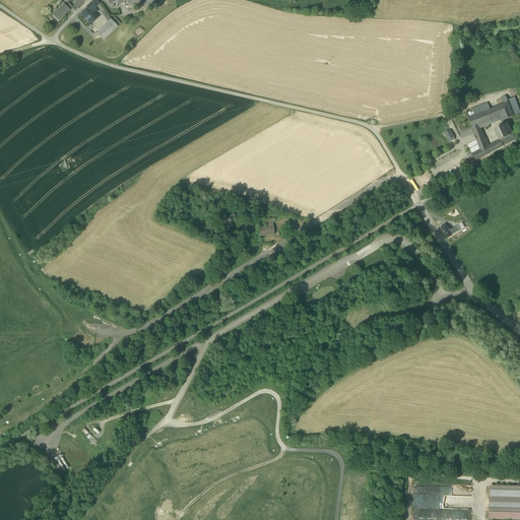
[(107,13),(100,3),(96,6),(104,15),(107,13)]
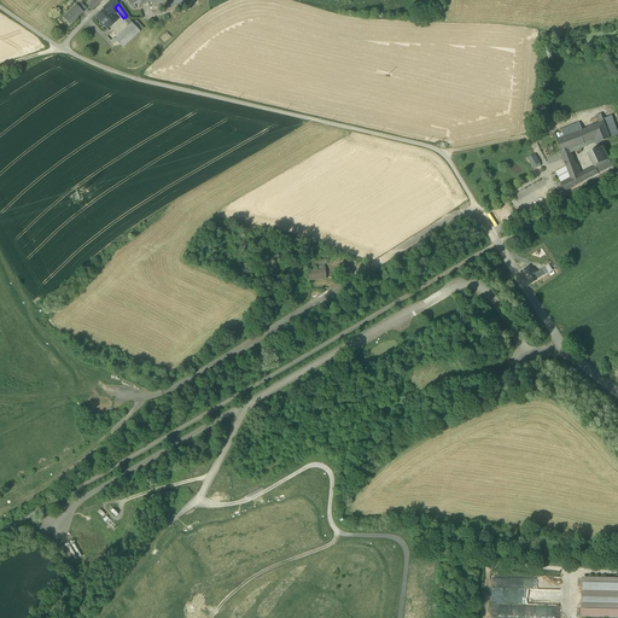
[(63,18),(69,24),(82,12),(82,11),(77,6),(76,5),(63,18)]
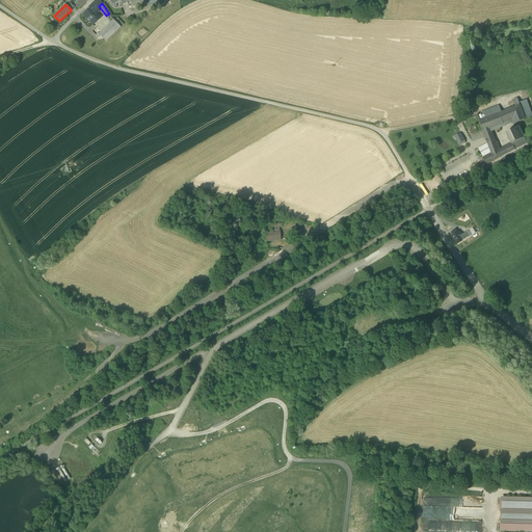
[(90,22),(92,25),(100,18),(97,15),(96,14),(99,10),(97,8),(91,4),(88,7),(89,7),(83,15),(87,19),(86,20),(88,22),(90,22)]
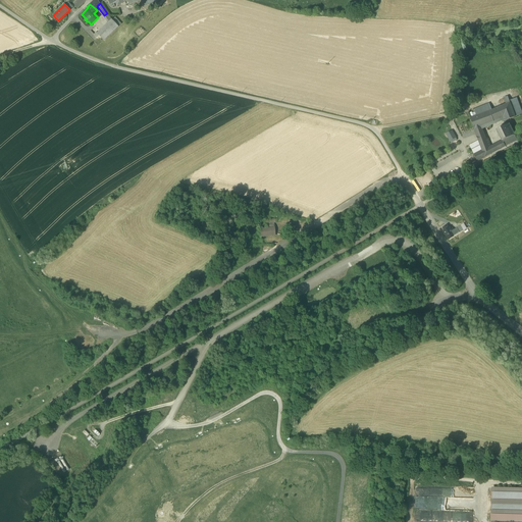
[(112,19),(118,27),(120,24),(115,17),(112,19)]
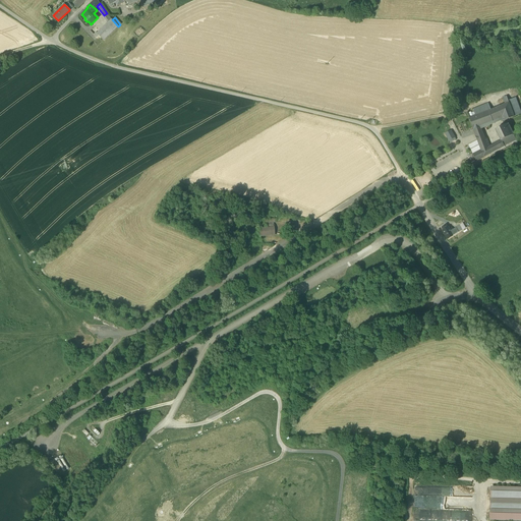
[(109,21),(97,33),(99,35),(103,41),(118,26),(112,19),(111,19),(109,21)]
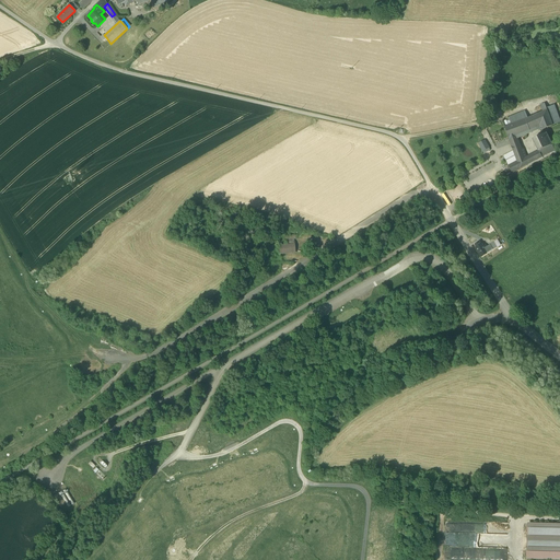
[(504,127),(512,147),(520,144),(516,136),(540,126),(541,130),(552,126),(559,123),(553,105),(546,108),(545,104),(540,106),(543,112),(527,118),(525,112),(503,120),(502,120),(504,127)]
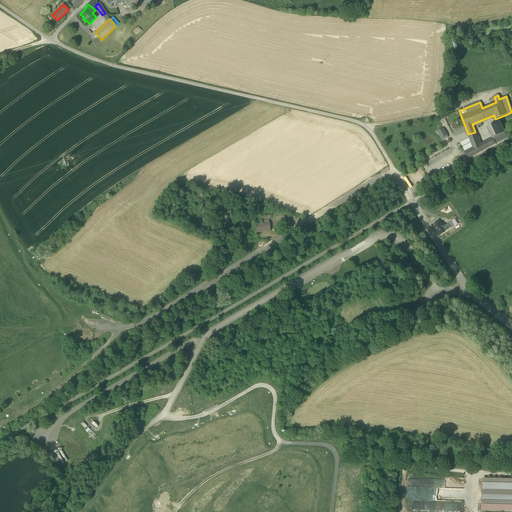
[(487,127),(493,138),(495,144),(507,138),(499,122),(487,127)]
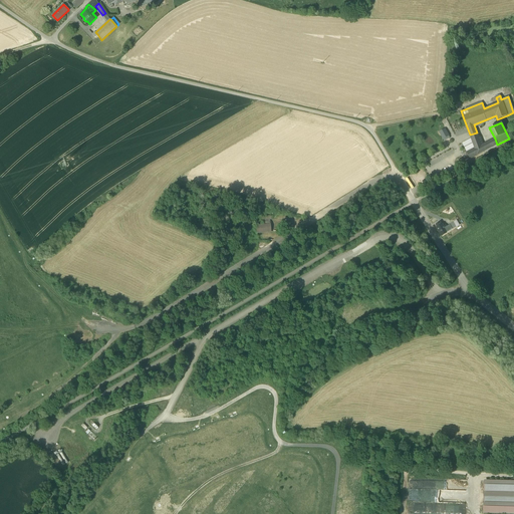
[(440,131),(442,140),(450,137),(447,129),(440,131)]
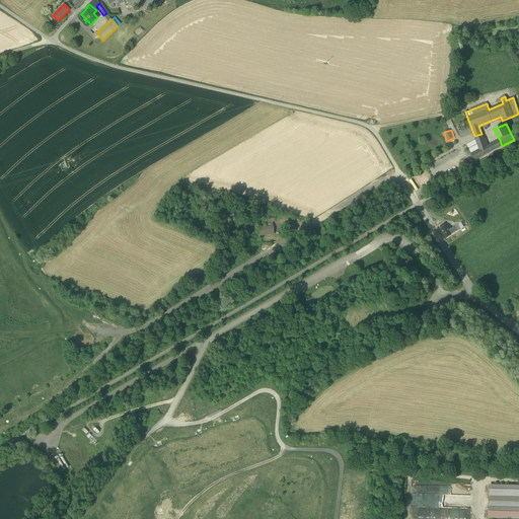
[(500,140),(488,146),(487,147),(483,137),(475,140),(479,149),(482,156),(502,146),(500,140)]
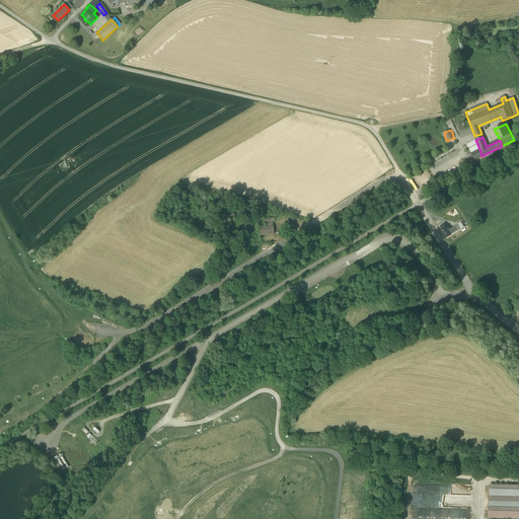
[(474,160),(482,156),(479,149),(471,154),(474,160)]
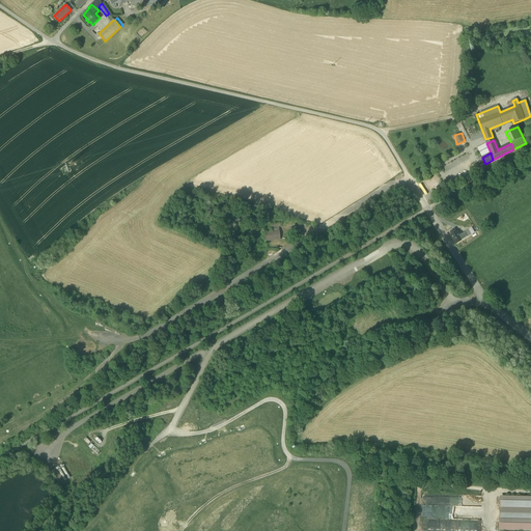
[(451,235),(456,244),(462,240),(467,236),(465,232),(459,235),(457,232),(456,232),(454,229),(450,232),(452,235),(451,235)]
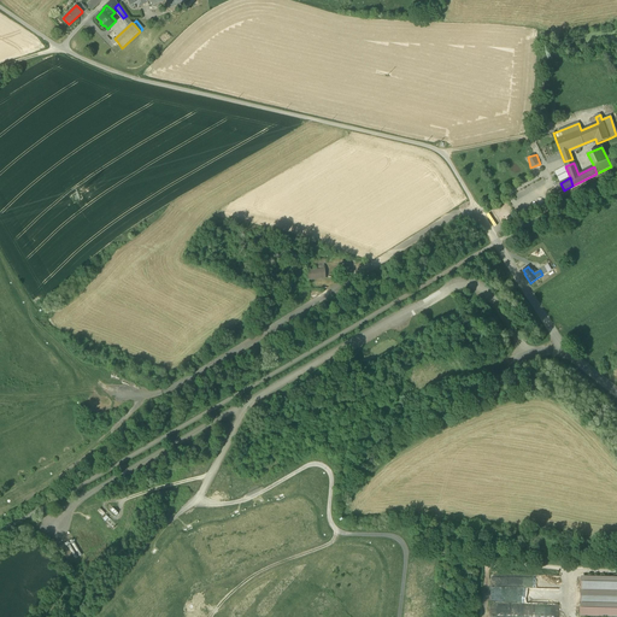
[(307,270),(309,280),(325,278),(324,269),(307,270)]
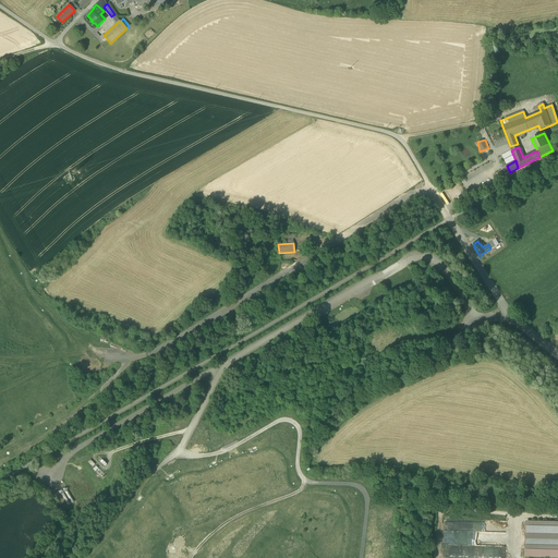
[(65,506),(73,502),(67,487),(60,489),(65,506)]
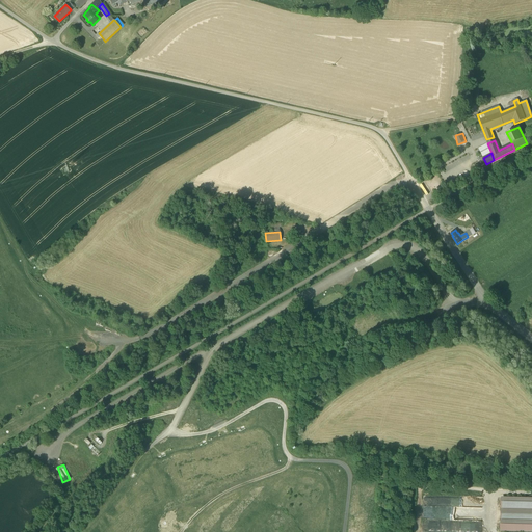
[(531,531),(531,497),(501,497),(500,531),(531,531)]
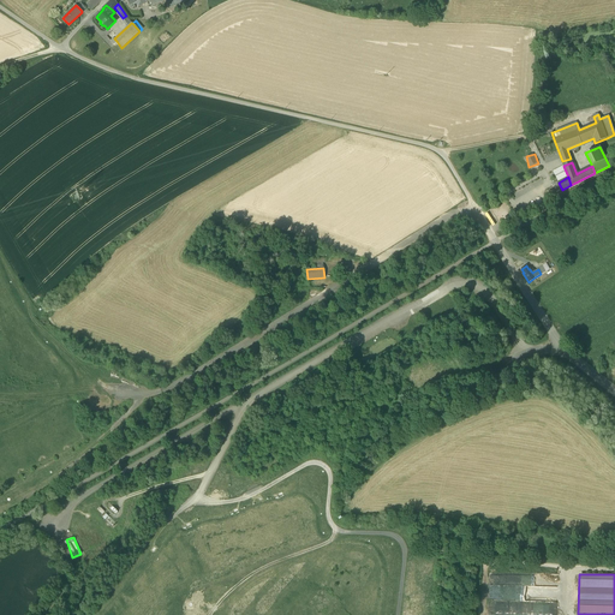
[(557,609),(559,587),(503,585),(503,593),(505,593),(503,601),(543,602),(543,604),(545,604),(545,609),(557,609)]
